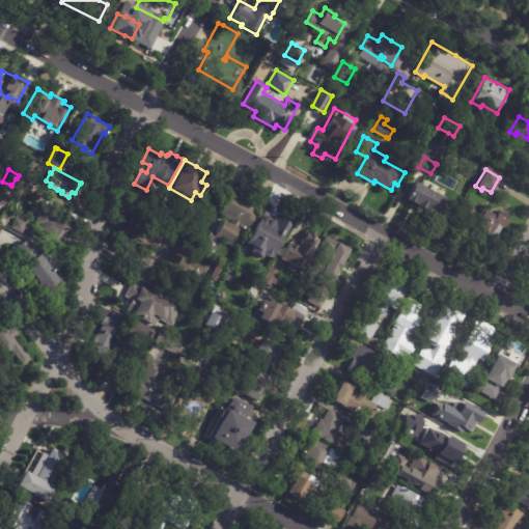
[(35,183),(30,192),(20,187),(26,176),(35,182),(35,183)]
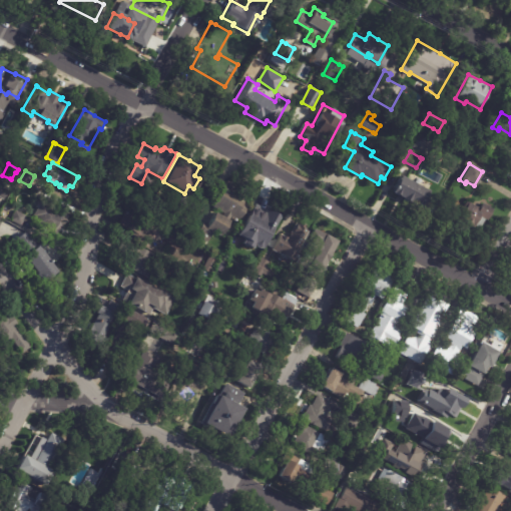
[(405,175),(431,189),(427,196),(429,197),(424,207),(394,191),(395,189),(394,188),(396,185),(396,186),(402,174),(405,175)]
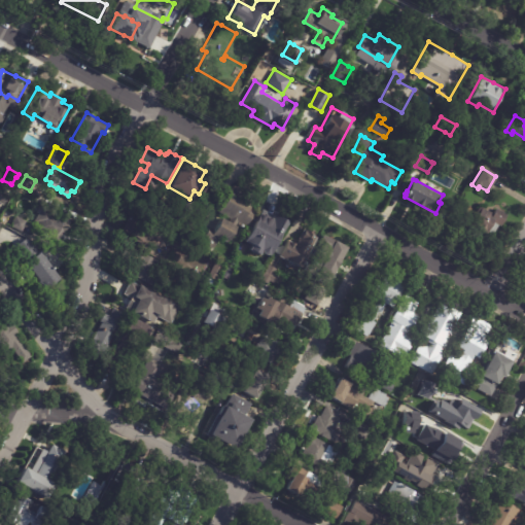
[(235,185),(248,194),(246,198),(253,202),(250,207),(255,210),(245,228),(237,222),(235,225),(236,226),(228,242),(220,238),(212,252),(200,245),(211,226),(214,229),(220,218),(229,222),(231,218),(218,212),(234,185),(235,185)]
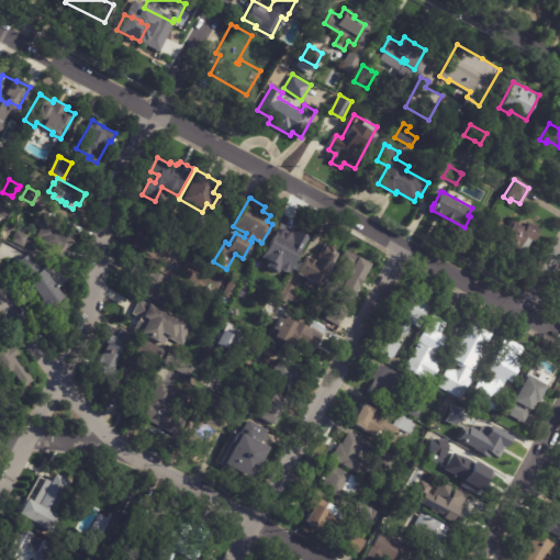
[(0,199),(1,200),(9,204),(3,216),(0,214),(0,199)]
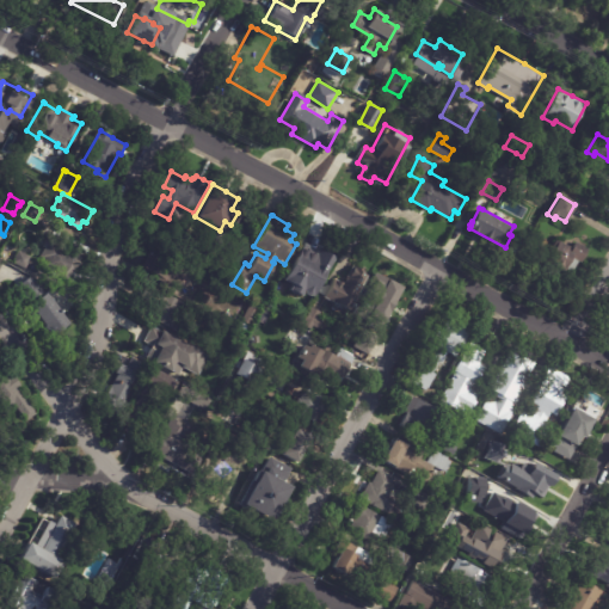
[(68,280),(68,281),(38,266),(43,257),(40,256),(44,247),(42,246),(44,239),(69,251),(73,245),(82,250),(68,280)]
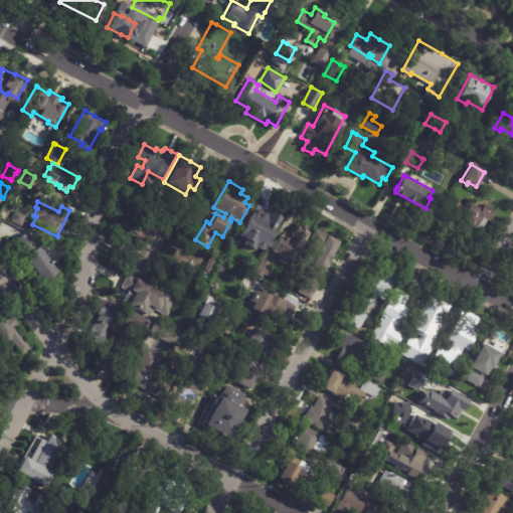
[(475,202),(484,207),(487,202),(498,208),(491,219),(490,218),(484,227),(479,224),(474,233),(463,227),(469,217),(466,215),(474,201),(475,202)]
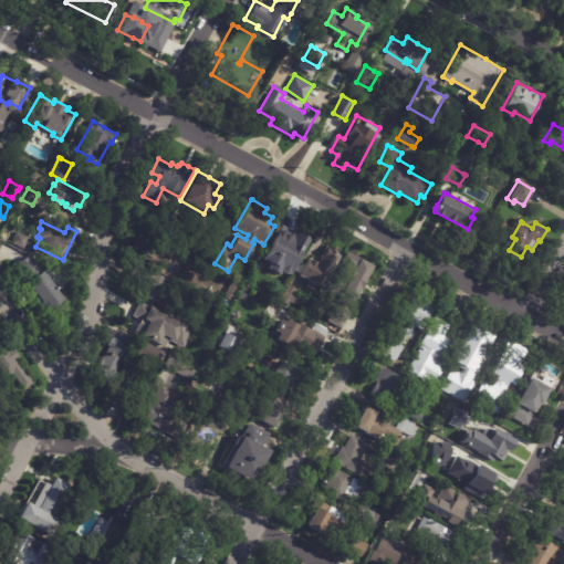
[(285,225),(296,231),(296,230),(311,239),(289,275),(289,274),(285,277),(282,274),(281,271),(278,277),(268,270),(270,265),(262,261),(284,223),(285,225)]
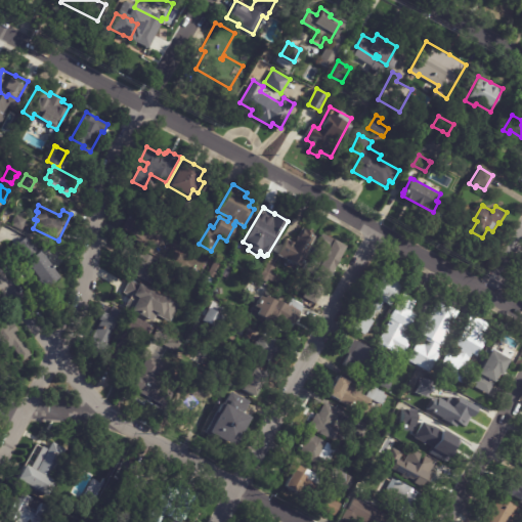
[(150,243),(147,241),(145,245),(137,241),(138,237),(124,228),(134,211),(164,228),(155,245),(150,243)]
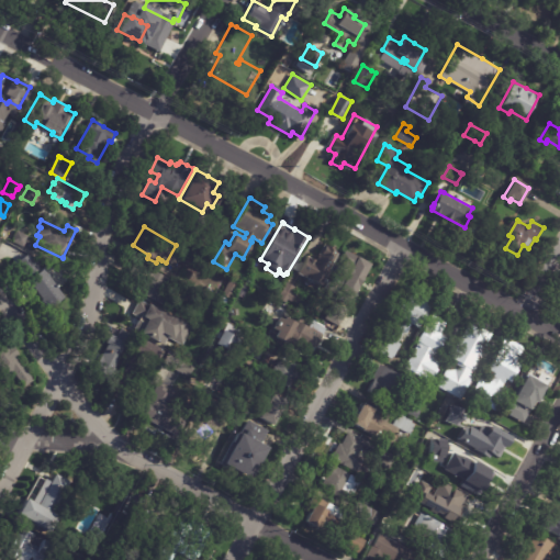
[(192,227),(212,237),(204,254),(185,244),(192,227)]
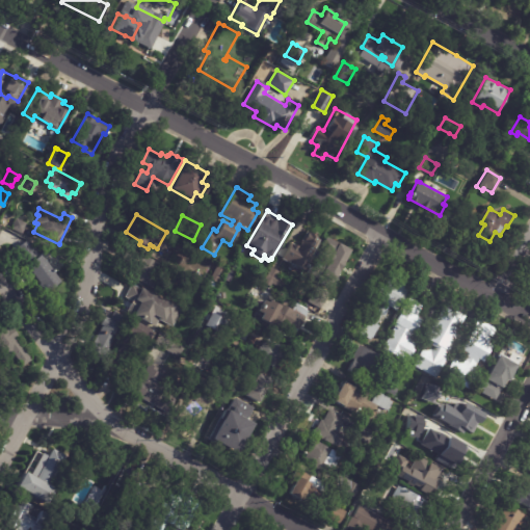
[(29,223),(24,232),(14,227),(12,228),(7,224),(10,219),(15,221),(18,216),(29,222),(29,223)]
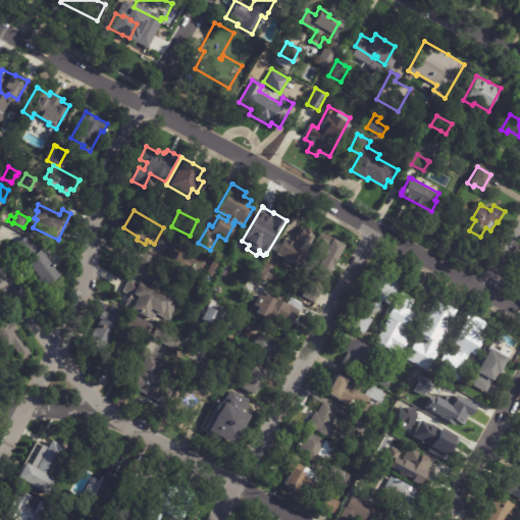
[(303,226),(315,234),(296,268),(283,261),(286,259),(276,254),(286,238),(294,242),(302,226),(303,226)]
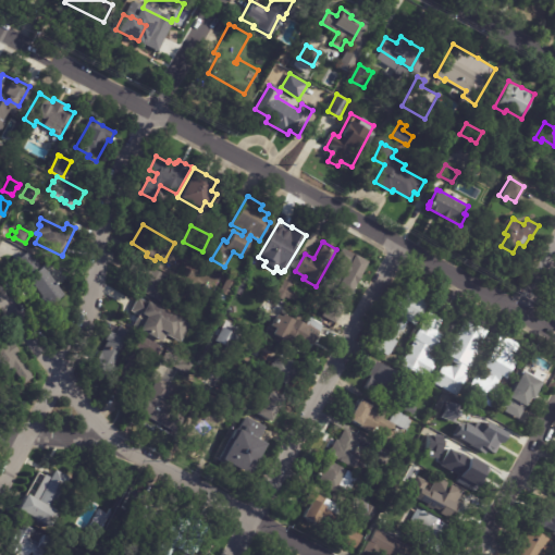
[(64,293),(52,301),(48,296),(40,301),(24,280),(31,274),(25,268),(26,267),(24,263),(21,266),(12,255),(23,246),(29,256),(33,253),(64,293)]
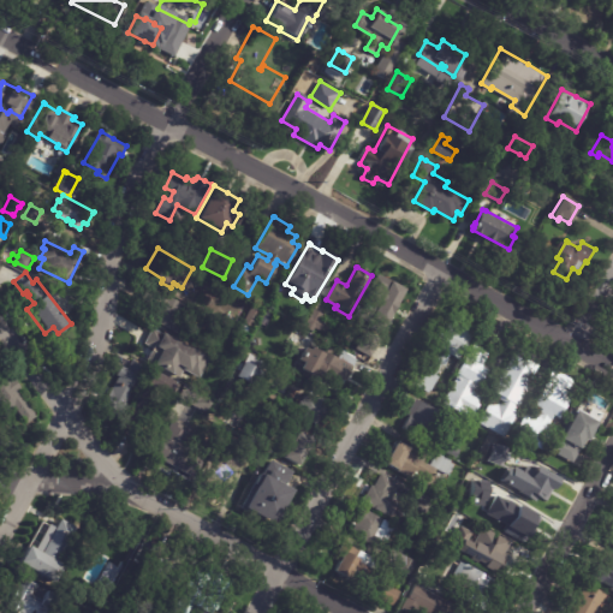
[(376,289),(392,297),(396,290),(405,296),(388,327),(382,325),(378,333),(380,334),(373,350),(361,344),(372,325),(373,326),(379,316),(373,313),(372,315),(358,308),(370,286),(376,289)]
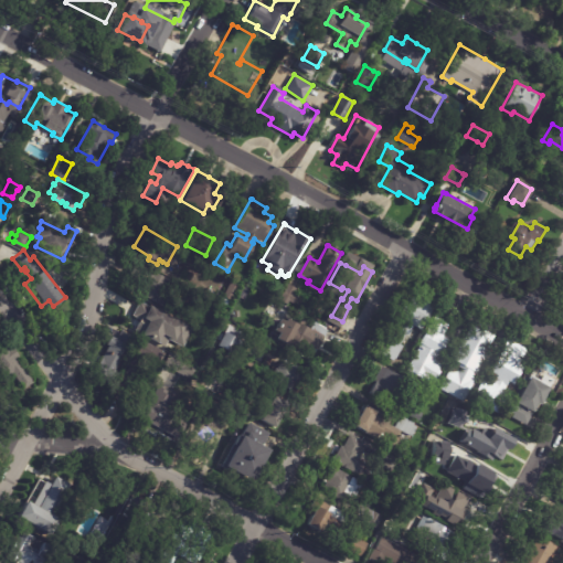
[(176,283),(178,284),(172,294),(180,297),(173,312),(141,297),(148,282),(133,274),(137,264),(176,283)]
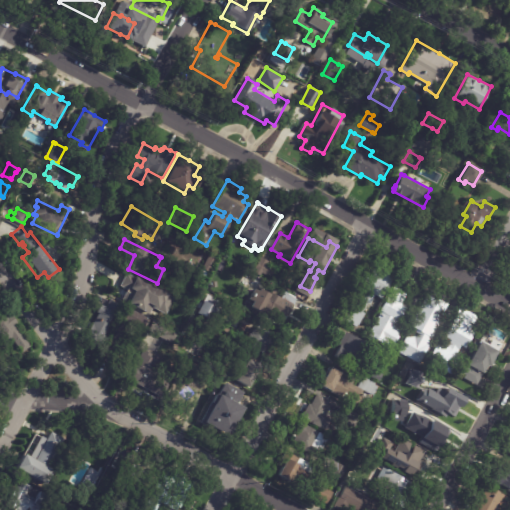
[(200,274),(210,254),(218,258),(207,278),(200,274)]
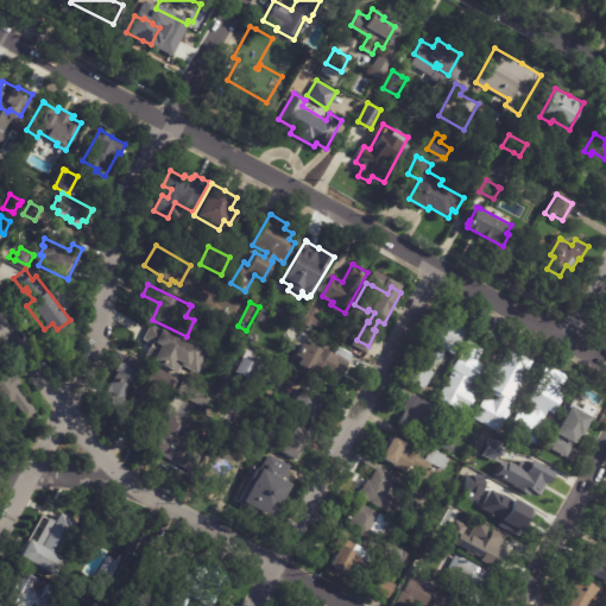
[(316,307),(322,310),(320,315),(323,316),(317,327),(303,320),(311,304),(316,307)]
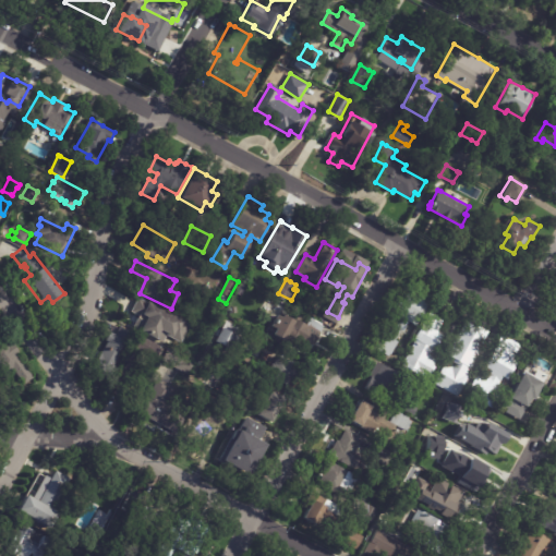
[(418,324),(417,326),(410,322),(403,331),(401,329),(395,339),(399,341),(391,354),(391,353),(389,357),(373,346),(408,288),(431,302),(418,324)]
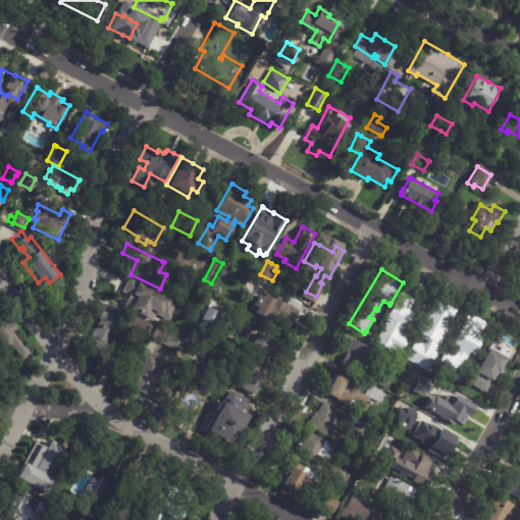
[(126,300),(130,294),(123,291),(128,278),(178,304),(170,320),(155,313),(151,321),(123,308),(126,300)]
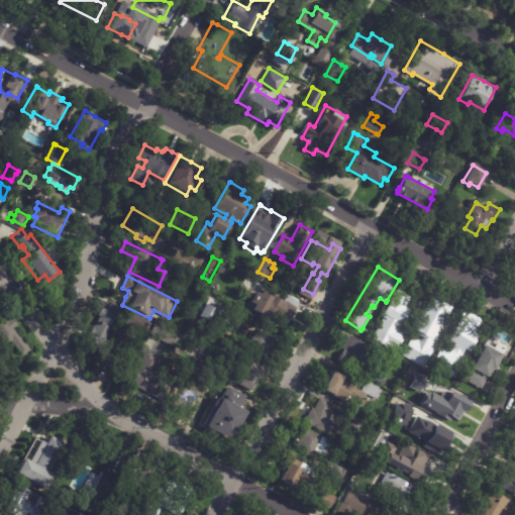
[(399,290),(412,297),(406,308),(412,311),(402,329),(408,332),(398,351),(374,338),(386,314),(385,314),(398,289),(399,290)]
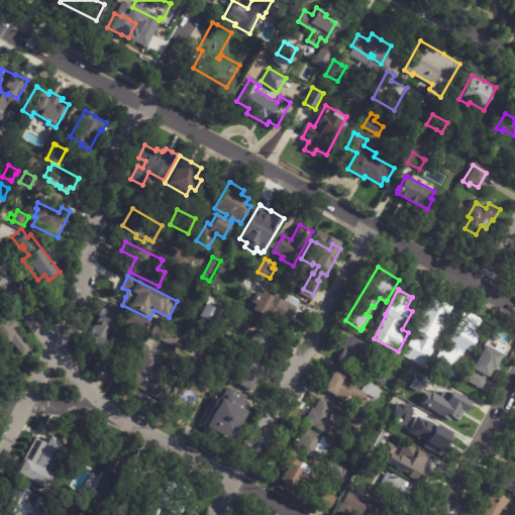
[(262,293),(272,298),(274,295),(286,301),(289,295),(301,301),(292,319),(288,317),(286,321),(280,317),(277,323),(252,310),(254,304),(251,303),(256,292),(261,294),(261,293),(262,293)]
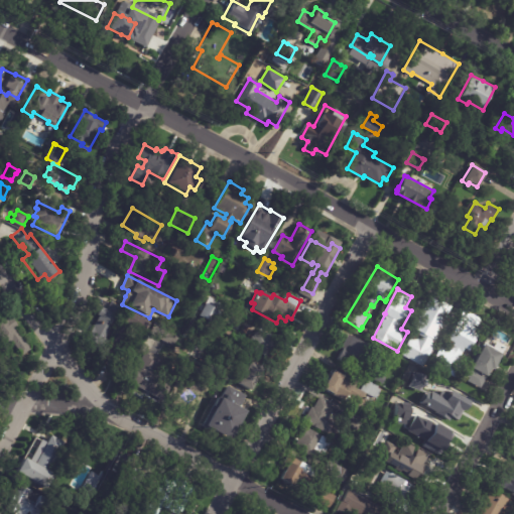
[(220,305),(218,309),(222,312),(217,322),(213,319),(210,325),(197,317),(209,296),(221,303),(220,305)]
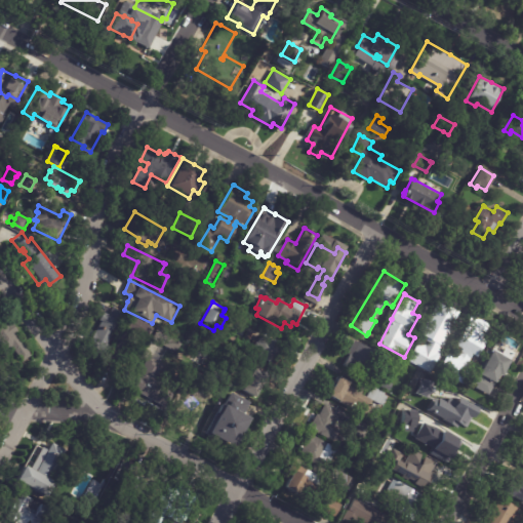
[(448,307),(449,306),(459,312),(449,330),(451,331),(441,352),(442,353),(432,373),(409,361),(420,340),(429,346),(431,342),(428,339),(429,338),(421,334),(439,302),(448,307)]
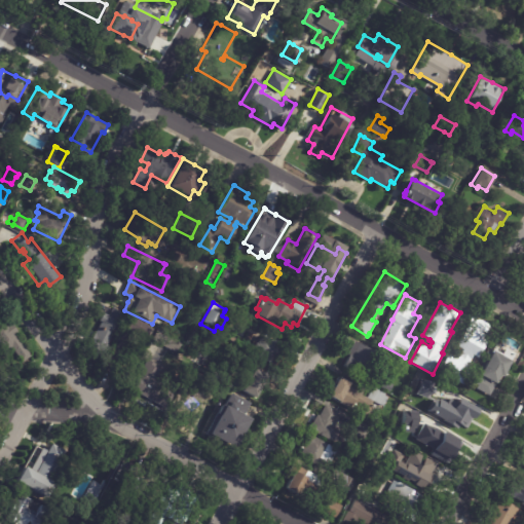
[(109,314),(110,315),(114,306),(128,313),(124,323),(119,321),(103,356),(86,348),(97,327),(102,330),(109,314)]
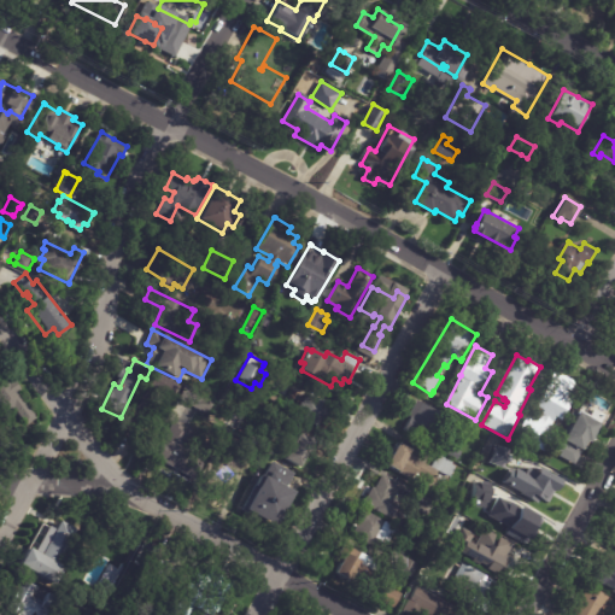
[(152,431),(132,421),(154,370),(182,382),(179,392),(174,390),(154,432),(152,431)]
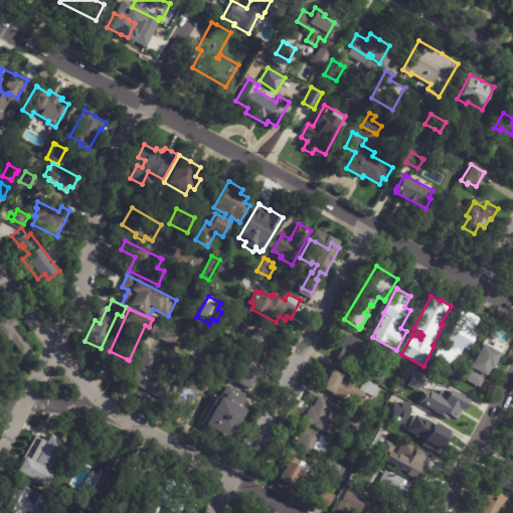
[(480,317),(481,317),(474,331),(478,334),(470,350),(465,347),(460,357),(465,359),(456,376),(432,363),(441,347),(450,351),(455,342),(449,338),(465,309),(480,317)]
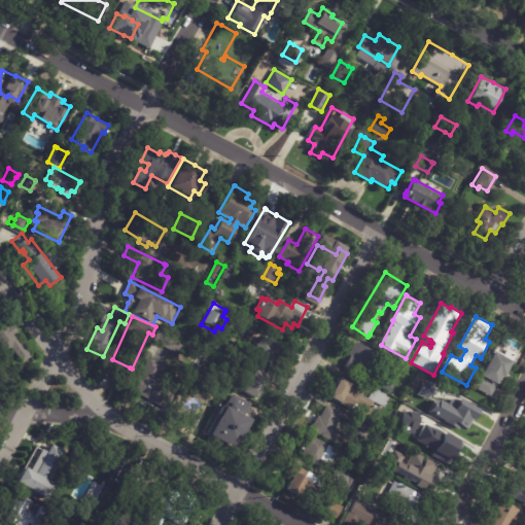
[(13,323),(19,330),(16,333),(32,355),(23,361),(13,346),(4,352),(0,346),(0,321),(6,317),(10,323),(12,321),(13,323)]
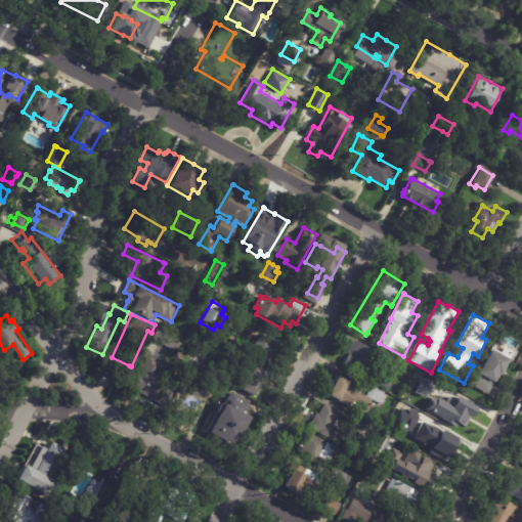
[(158,341),(153,338),(159,325),(179,337),(173,349),(158,341)]
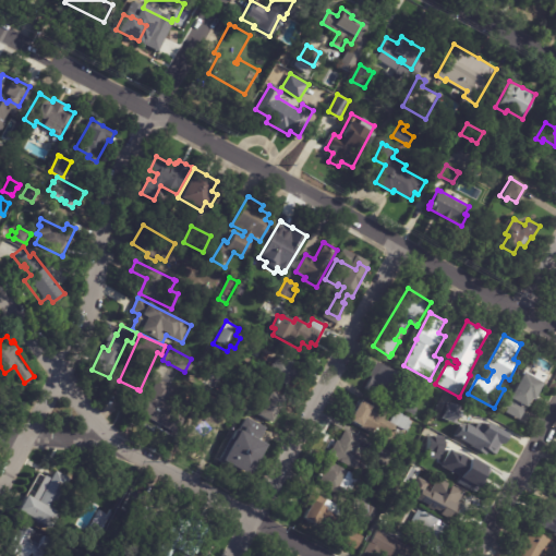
[(301,367),(294,383),(291,382),(290,386),(273,378),(275,375),(269,373),(277,355),(302,366),(301,367)]
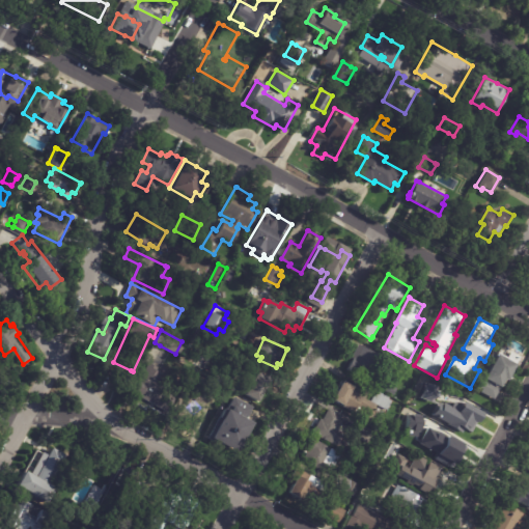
[(363,346),(384,358),(376,376),(382,379),(378,386),(347,369),(352,361),(351,360),(359,344),(363,346)]
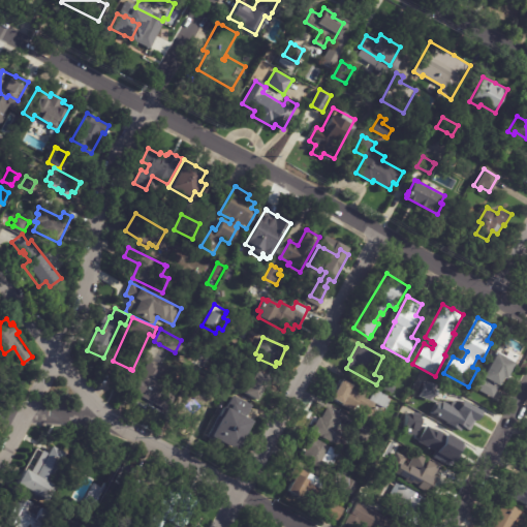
[(509,376),(507,376),(507,377),(503,375),(499,382),(501,383),(495,395),(483,389),(484,385),(477,382),(485,368),(487,369),(496,351),(516,362),(512,368),(514,369),(509,376)]
